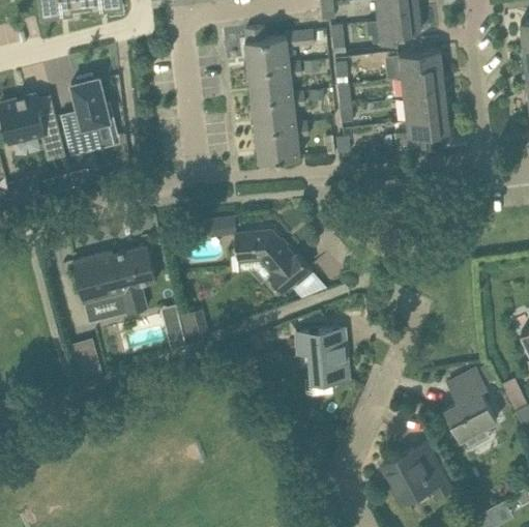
[(60,0),(39,0),(41,16),(62,13),(60,0)]
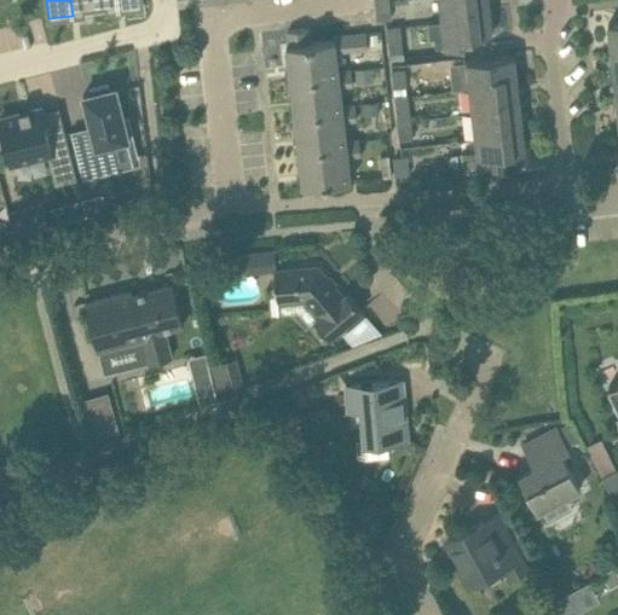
[(94,0),(70,0),(73,16),(96,12),(94,0)]
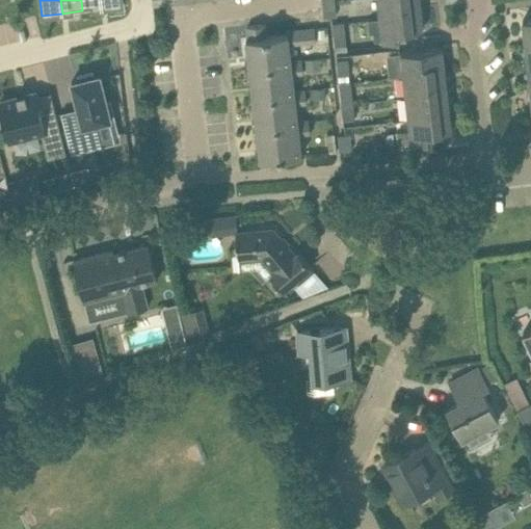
[(101,0),(81,0),(82,10),(102,8),(101,0)]
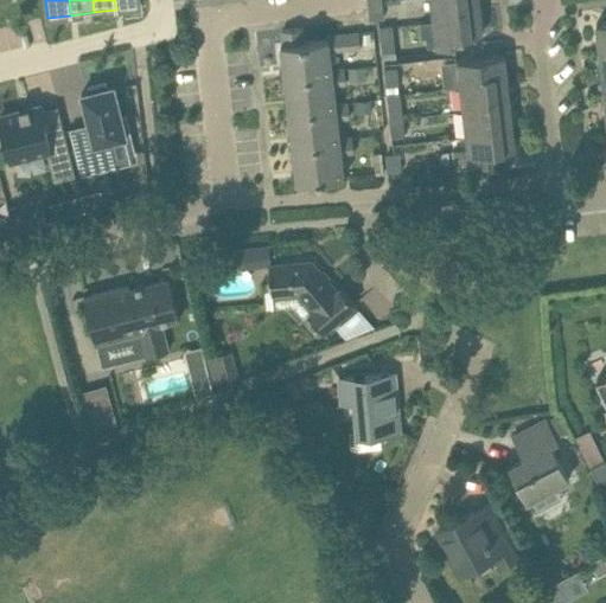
[(431,0),(434,25),(454,21),(453,13),(479,10),(478,0),(431,0)]
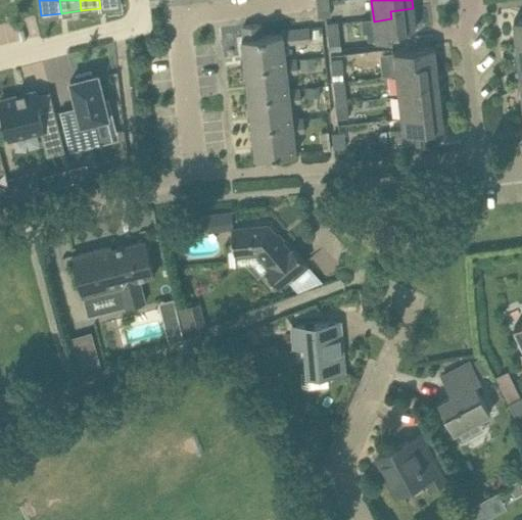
[(328,3),(318,5),(320,20),(330,18),(328,3)]
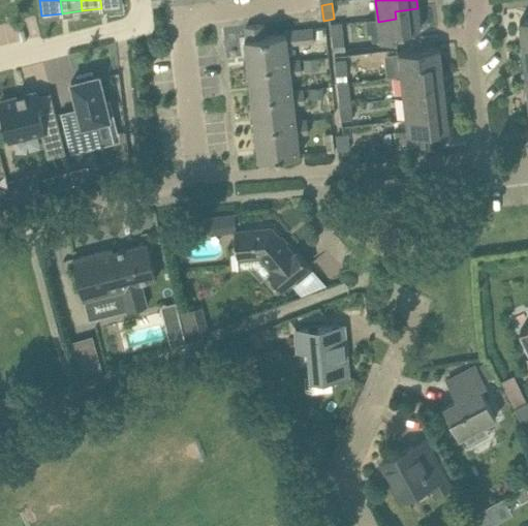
[(396,19),(378,22),(380,43),(404,41),(404,33),(421,31),(417,8),(395,11),(396,19)]
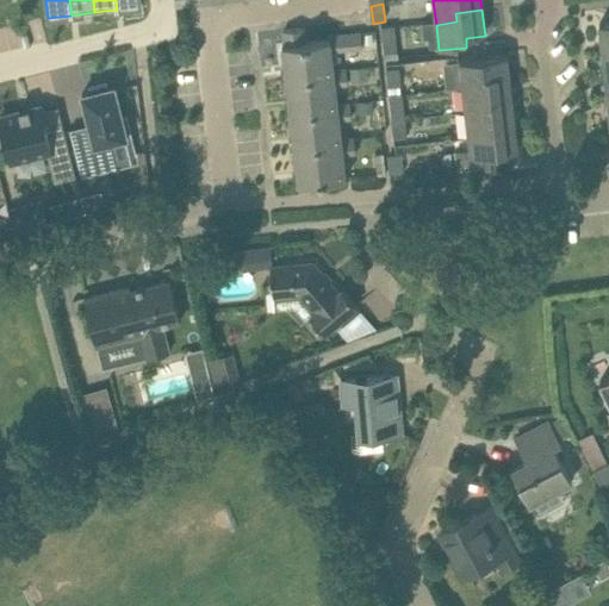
[(608,24),(598,26),(602,52),(608,51),(608,24)]
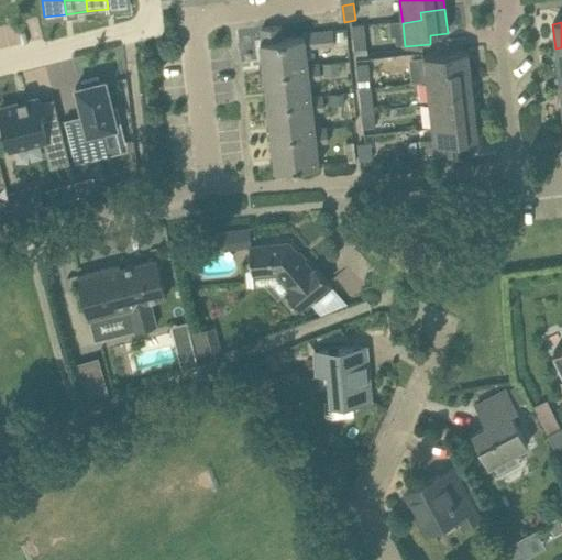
[(350,28),(352,52),(365,50),(362,25),(350,28)]
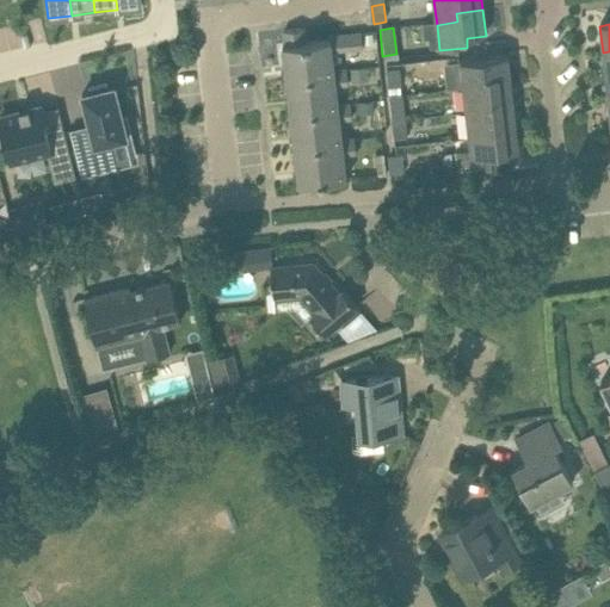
[(305,31),(283,33),(285,48),(283,48),(287,79),(334,73),(333,54),(363,50),(362,48),(361,38),(361,36),(328,39),(328,43),(306,45),(305,31)]
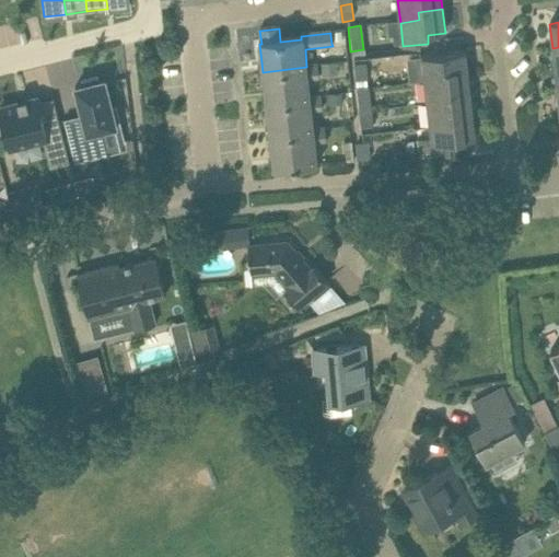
[(341,34),(330,35),(332,44),(342,43),(341,34)]
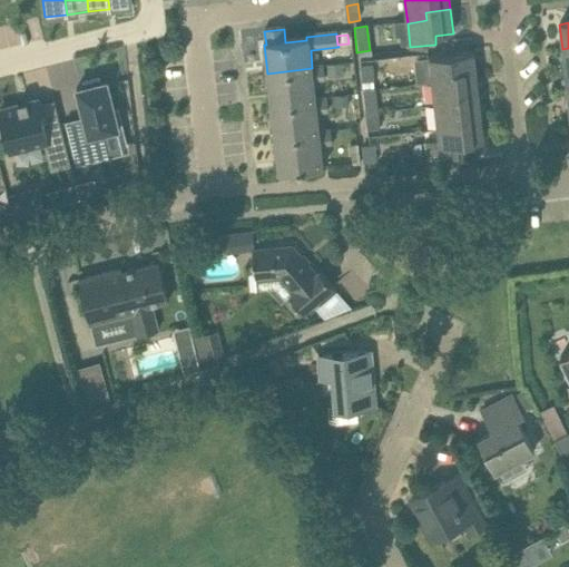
[(473,55),(430,59),(432,84),(452,81),(451,74),(476,70),(473,55)]
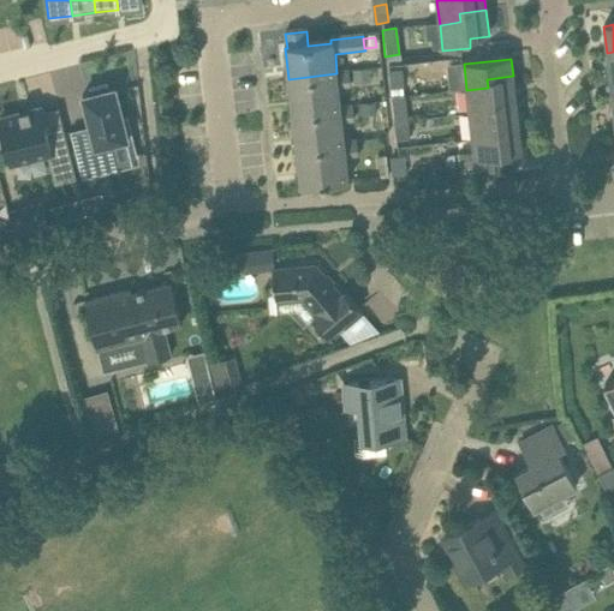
[(387,71),(388,90),(403,89),(400,70),(387,71)]
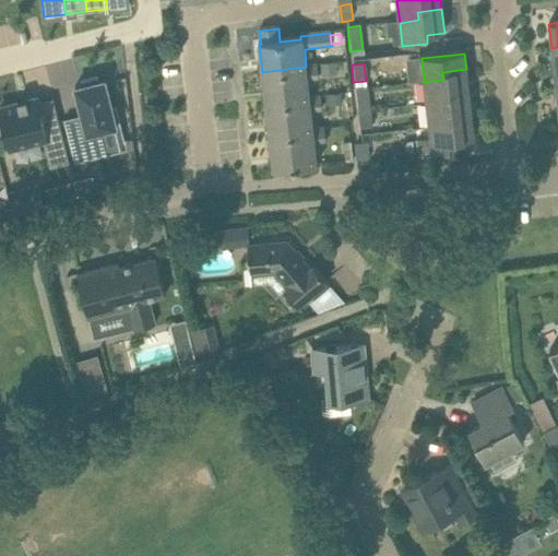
[(336,64),(320,66),(321,78),(336,77),(336,64)]
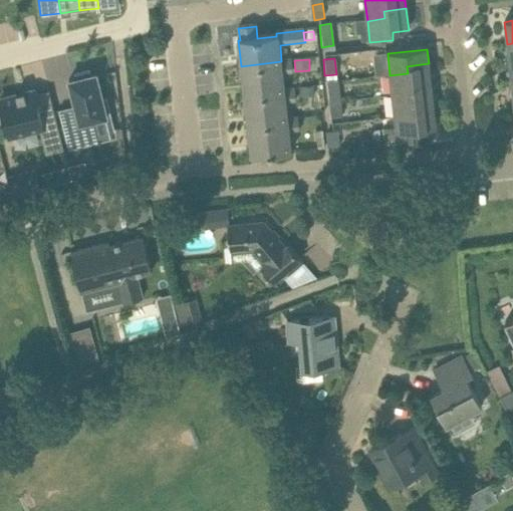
[(291,60),(281,61),(241,66),(244,95),(284,91),(283,74),(293,72),(291,60)]
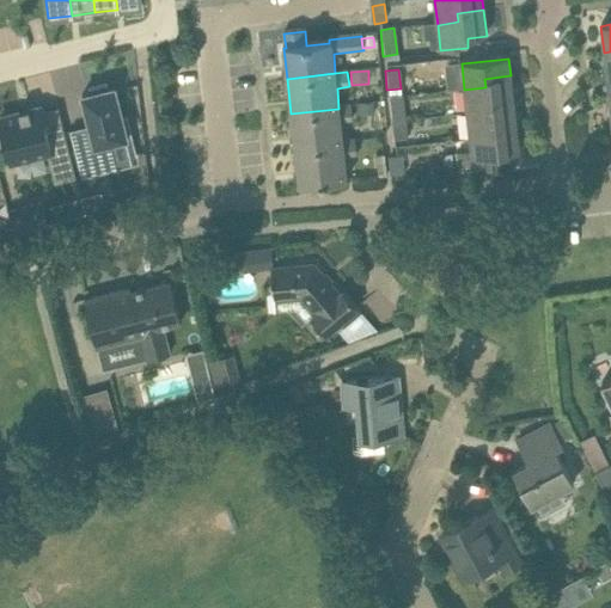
[(486,87),(464,90),(468,116),(488,112),(487,104),(513,102),(511,75),(484,79),(486,87)]
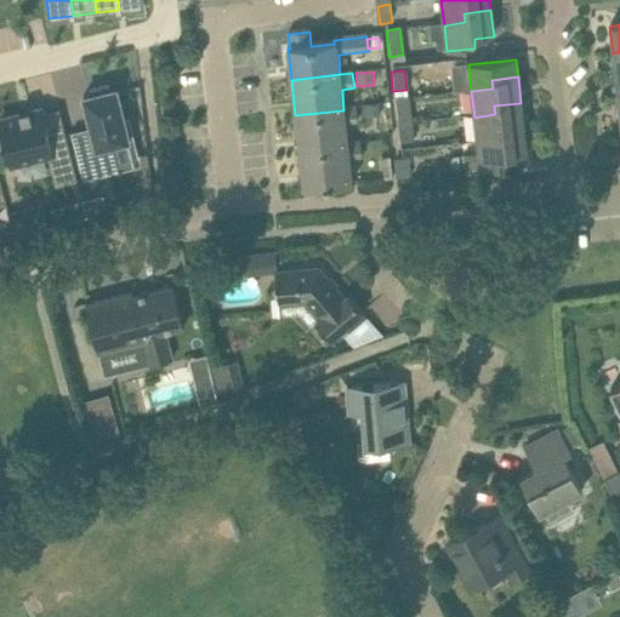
[(108,147),(134,141),(129,121),(125,123),(117,90),(109,91),(108,87),(90,92),(90,96),(84,98),(91,129),(70,135),(84,182),(114,175),(108,147)]
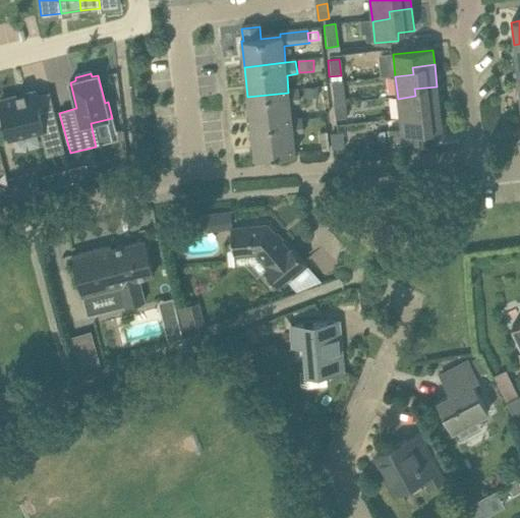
[(330,82),(334,106),(344,105),(340,81),(330,82)]
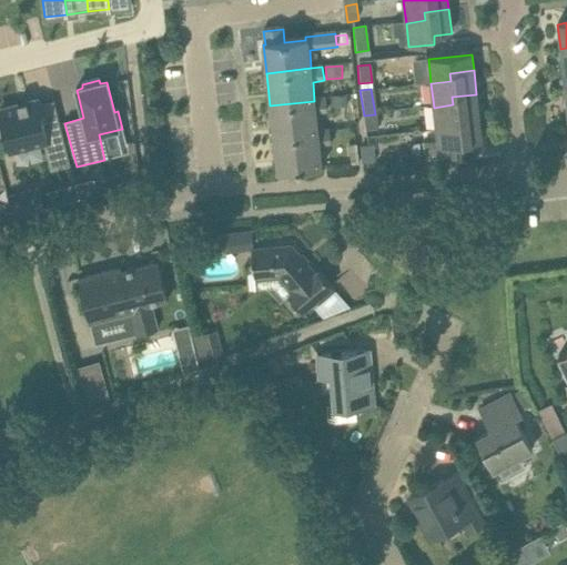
[(453,104),(434,108),(436,131),(456,129),(455,121),(479,118),(476,94),(452,97),(453,104)]
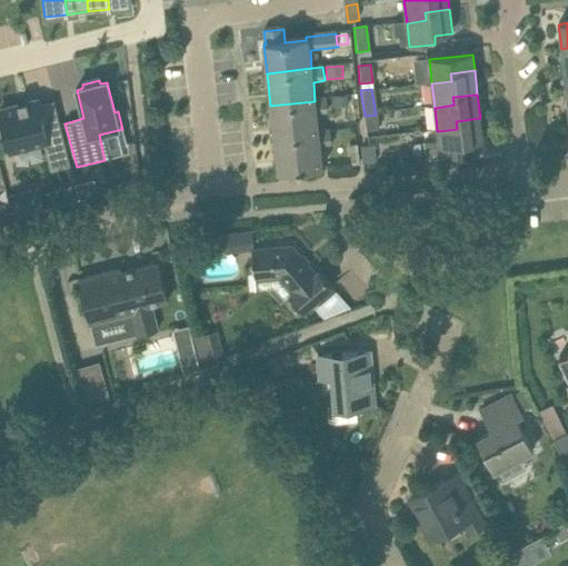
[(347,96),(328,99),(330,110),(348,107),(347,96)]
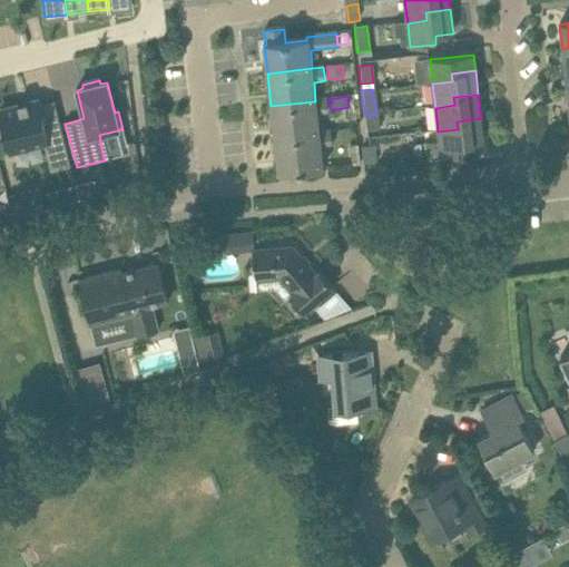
[(315,101),(271,106),(274,138),(319,133),(317,114),(329,113),(326,99),(315,101)]
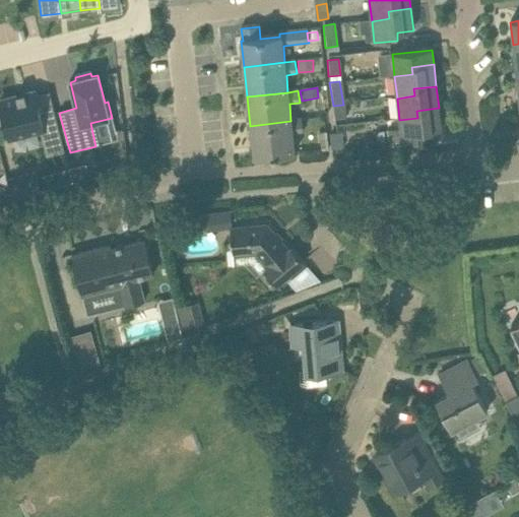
[(16,98),(0,102),(0,106),(9,140),(40,132),(47,157),(64,152),(49,93),(36,97),(35,93),(25,95),(24,93),(16,95),(16,98)]
